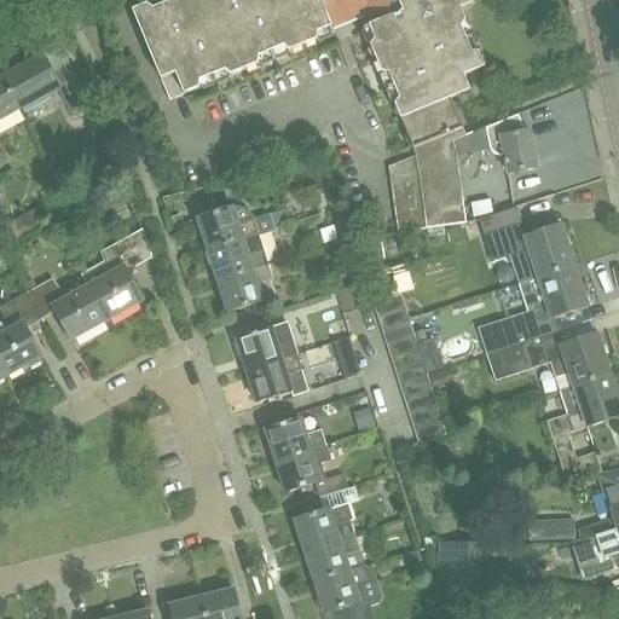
[(455,142),(467,137),(452,99),(472,91),(464,75),(485,67),(461,7),(473,3),(472,0),(158,0),(132,11),(171,100),(335,34),(333,27),(365,13),(370,27),(363,29),(416,157),(388,169),(398,233),(427,230),(441,229),(467,225),(455,142)]
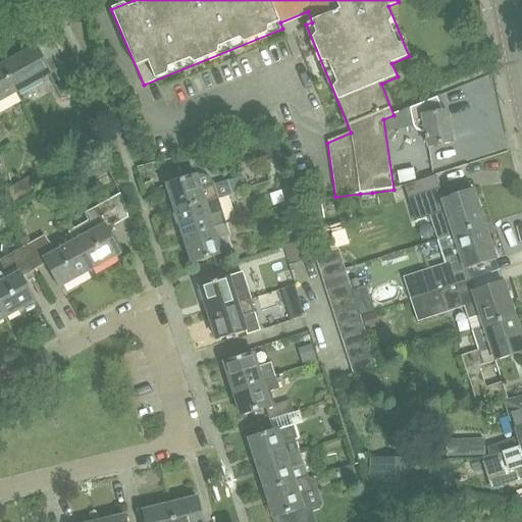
[(1,66),(15,91),(46,72),(60,98),(74,90),(58,54),(44,62),(36,47),(1,66)]
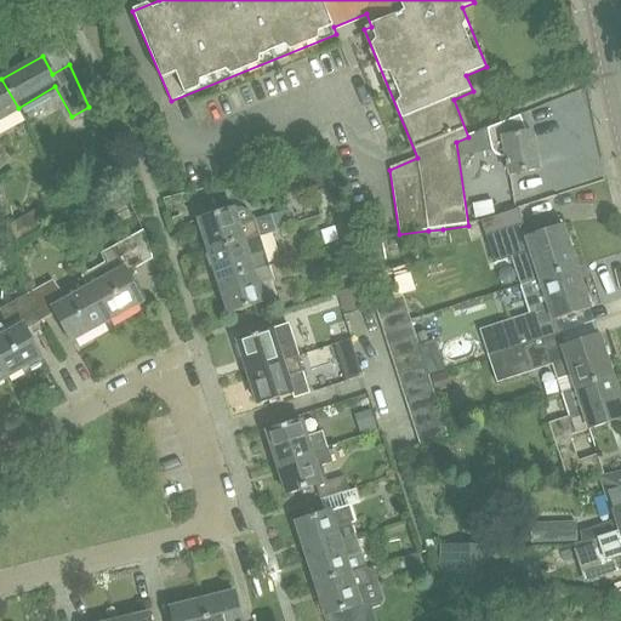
[(0,117),(18,108),(1,79),(0,79),(0,117)]
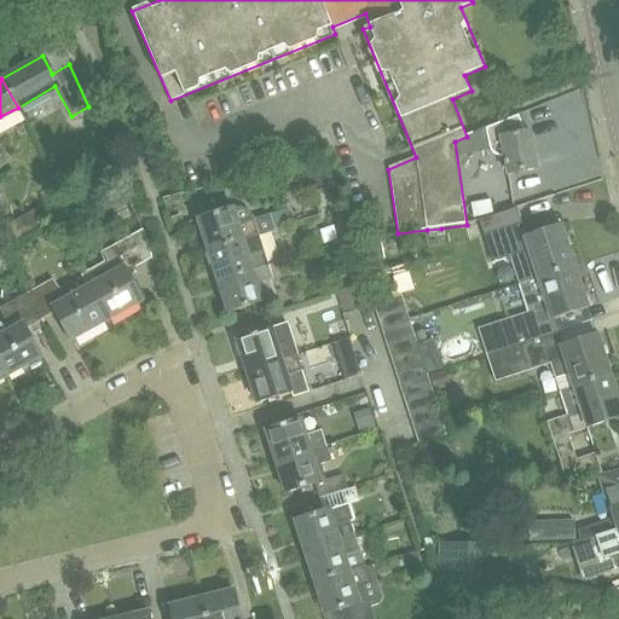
[(537,169),(530,132),(524,132),(518,116),(486,129),(490,146),(492,151),(495,152),(498,155),(501,156),(505,156),(510,174),(537,169)]
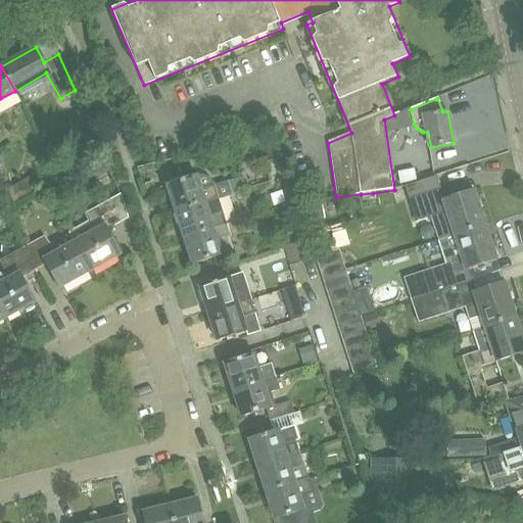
[(394,115),(384,120),(386,133),(400,130),(400,129),(397,114),(394,115)]
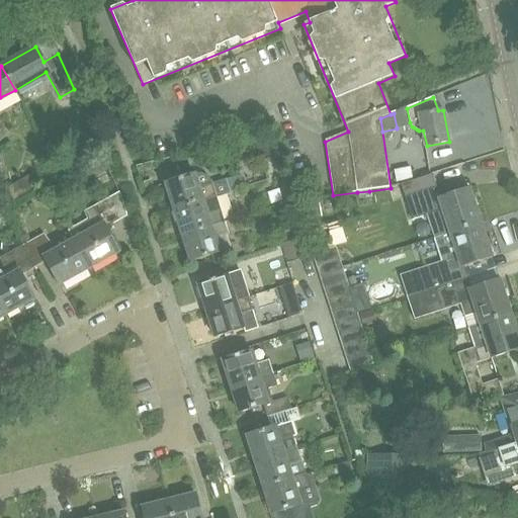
[(62,170),(70,164),(65,157),(56,163),(62,170)]
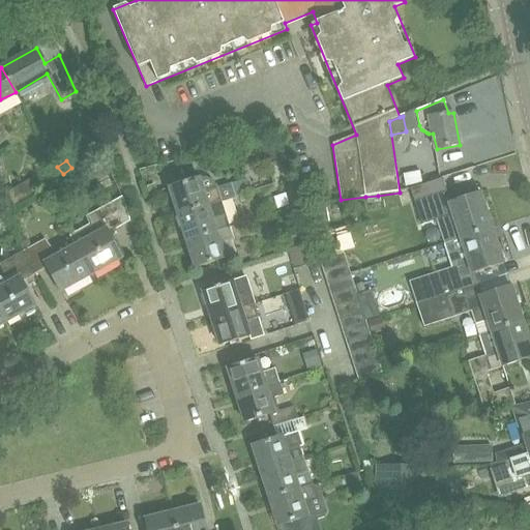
[(104,171),(95,175),(102,189),(111,185),(104,171)]
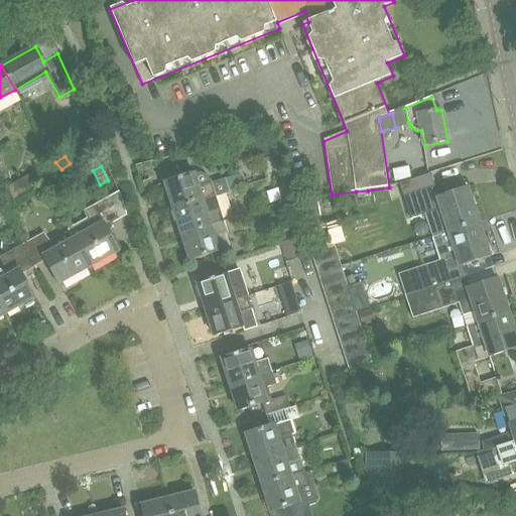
[(409,166),(392,169),(394,181),(411,178),(409,166)]
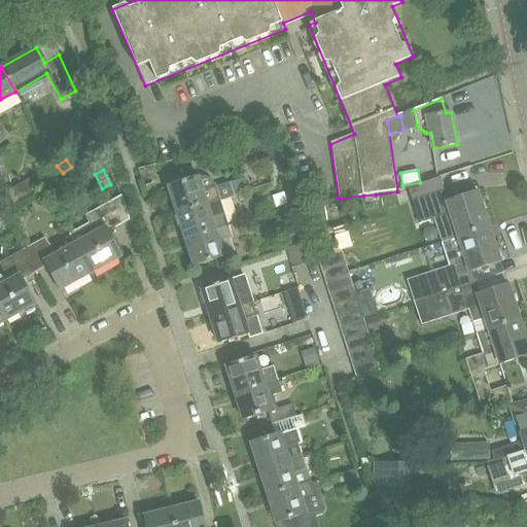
[(168,186),(176,213),(219,200),(234,195),(230,181),(216,186),(214,182),(211,179),(207,177),(205,176),(201,176),(198,176),(168,186)]
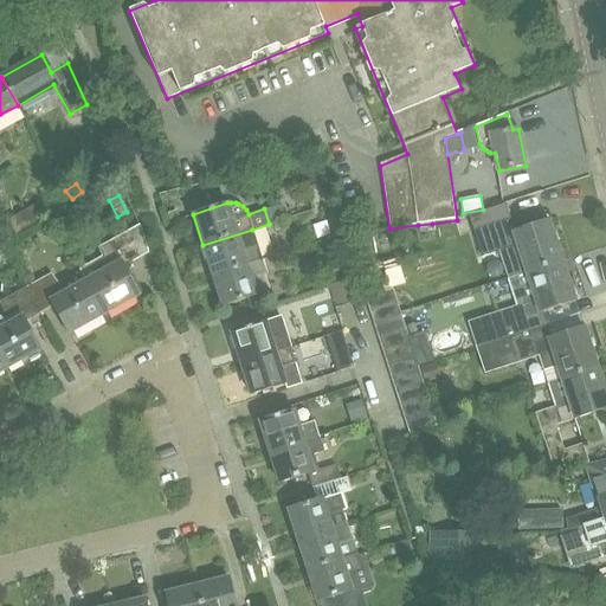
[(509,218),(490,224),(500,251),(508,278),(562,260),(549,220),(514,232),(509,218)]
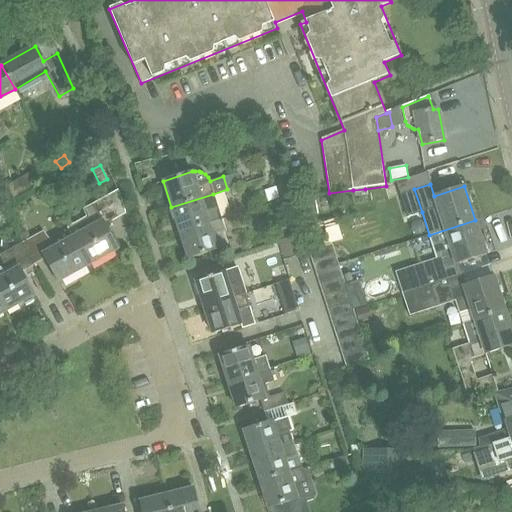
[(365,189),(353,190),(354,197),(366,195),(365,189)]
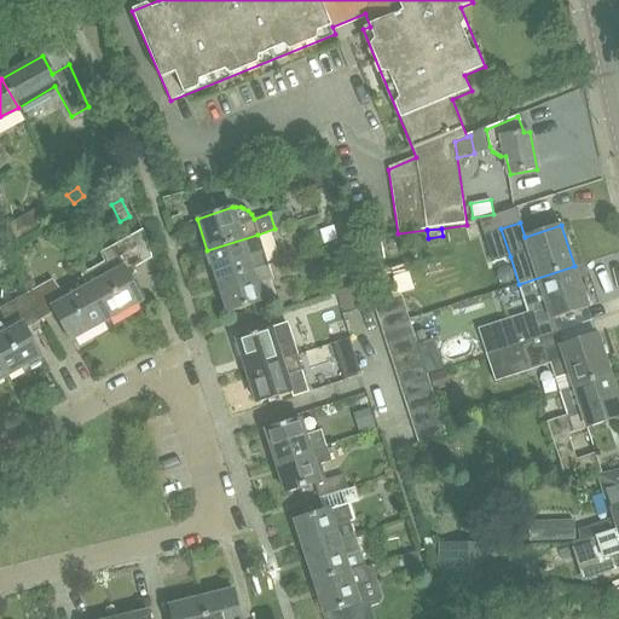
[(82,275),(90,288),(106,319),(143,300),(127,272),(151,258),(142,230),(100,252),(105,262),(82,275)]
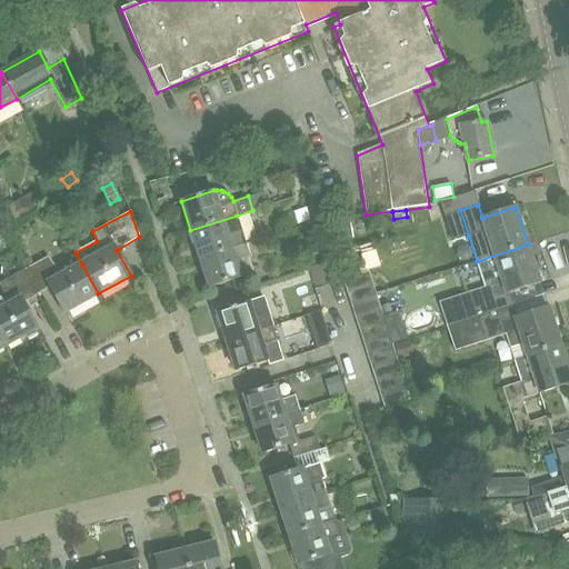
[(237,216),(190,230),(200,258),(246,243),(241,229),(237,216)]
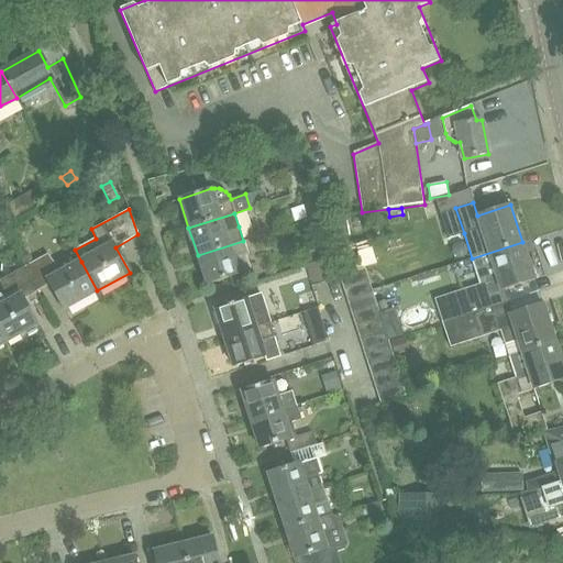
[(334,238),(350,235),(346,218),(331,221),(334,238)]
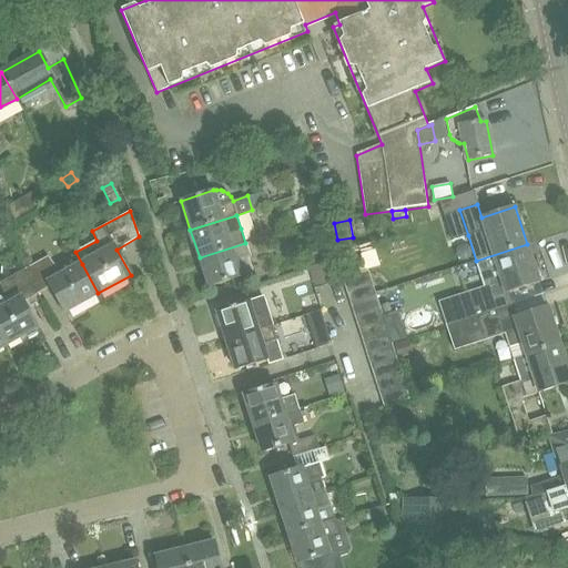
[(245,243),(200,257),(209,286),(252,272),(247,257),(250,256),(245,243)]
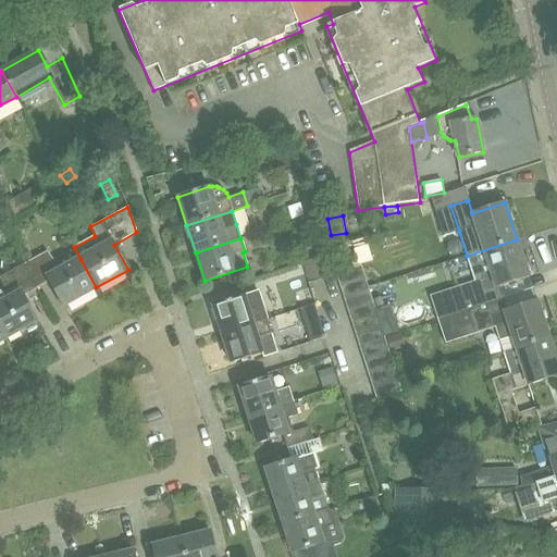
[(529,276),(517,239),(467,256),(474,281),(431,295),(438,319),(444,318),(470,309),(486,304),(502,298),(497,287),(529,276)]
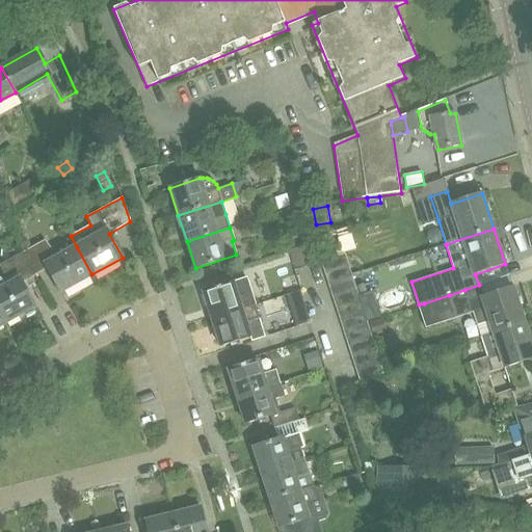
[(290,250),(298,248),(303,246),(298,230),(286,233),(290,250)]
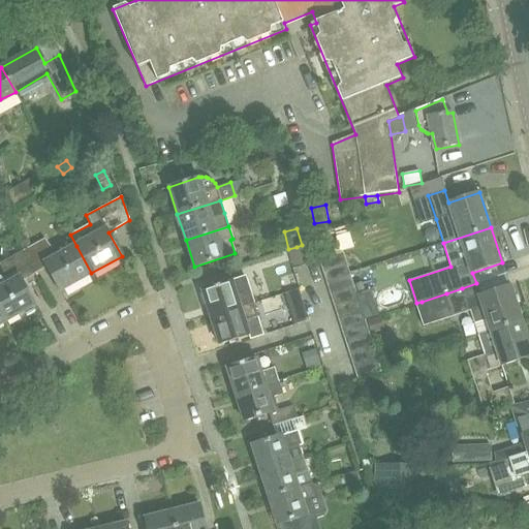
[(60,290),(91,273),(76,246),(58,255),(44,238),(22,251),(34,273),(47,267),(60,290)]
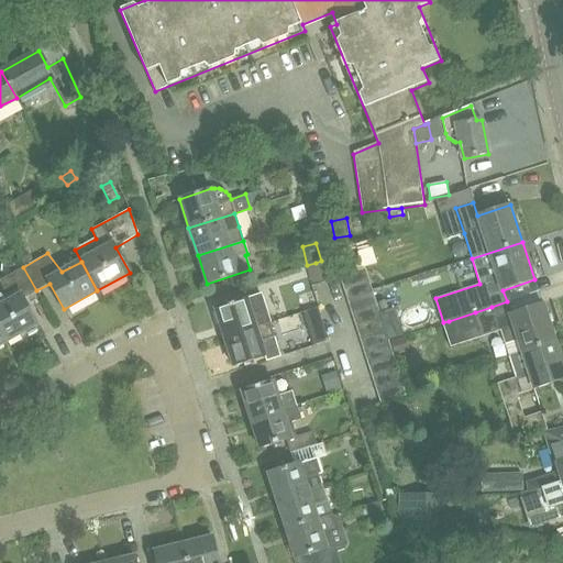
[(316,263),(321,282),(334,278),(328,260),(321,261),(316,263)]
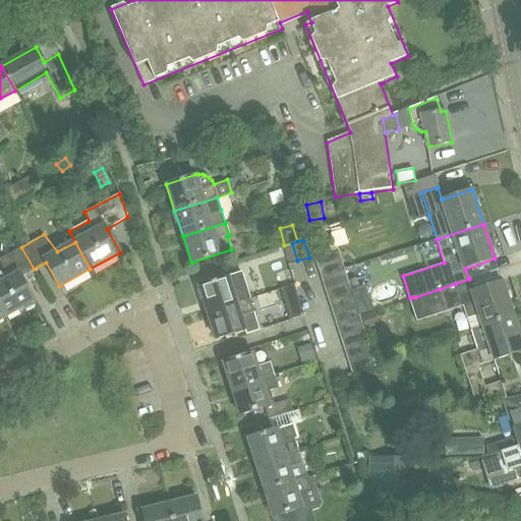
[(0,284),(0,308),(4,316),(35,299),(21,276),(34,269),(21,247),(0,258),(0,262),(7,280),(0,284)]
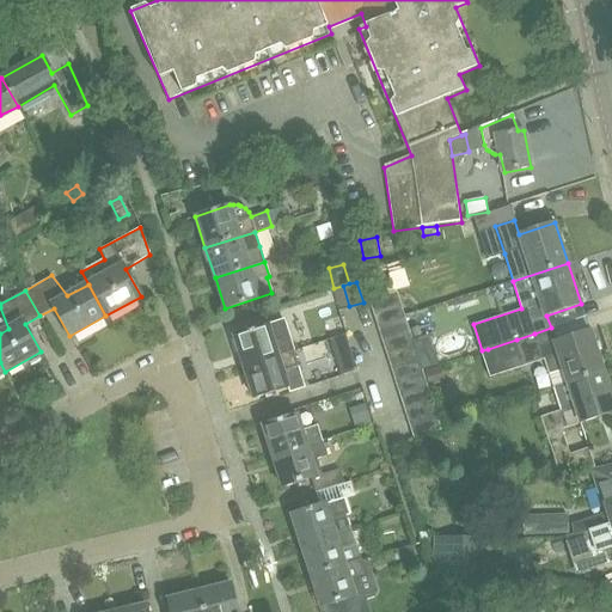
[(369,300),(374,314),(402,305),(397,292),(369,300)]
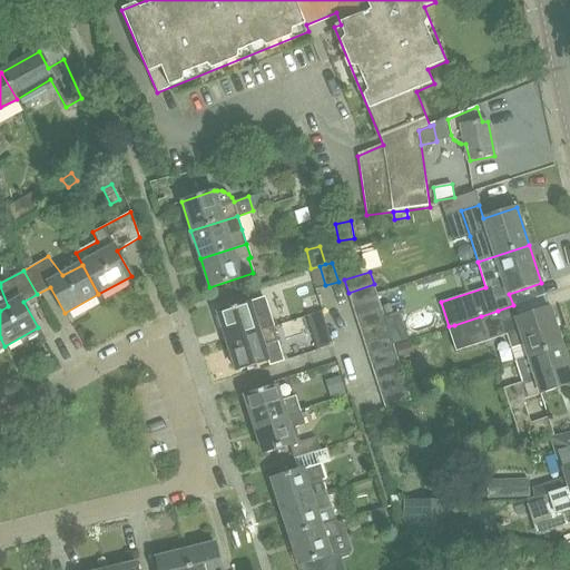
[(353,305),(379,297),(374,284),(349,293),(353,305)]
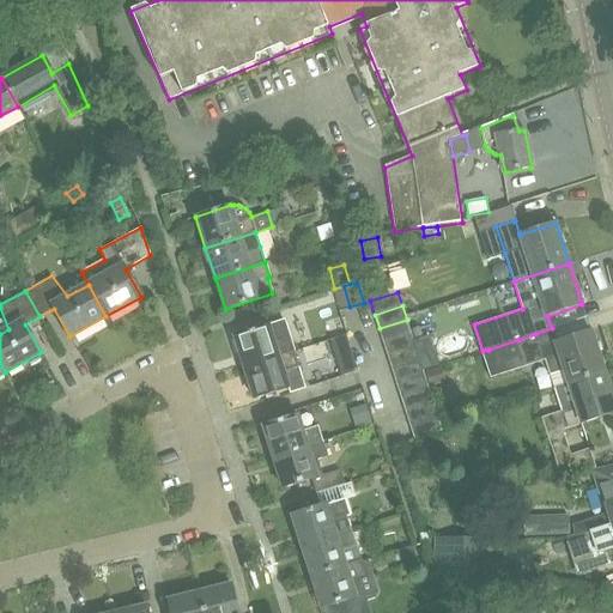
[(268,326),(234,337),(244,368),(295,352),(290,337),(284,320),(268,326)]
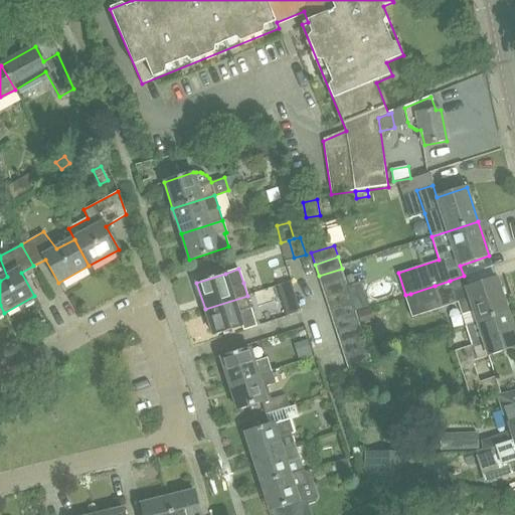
[(319,276),(323,288),(345,281),(342,269),(319,276)]
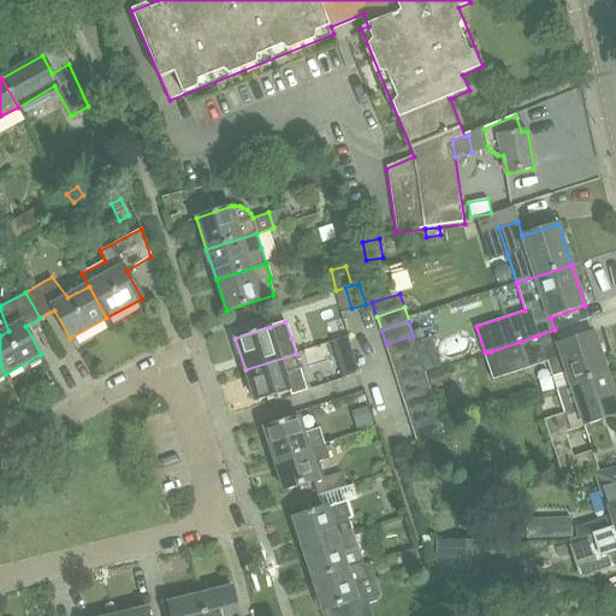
[(608,373),(594,332),(560,344),(555,330),(538,336),(552,377),(568,371),(573,384),(608,373)]
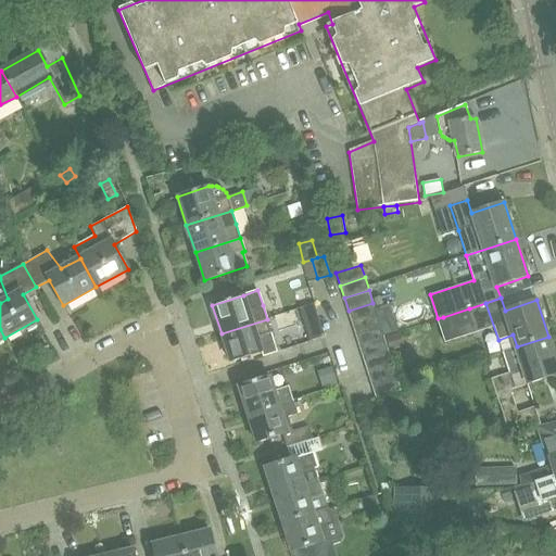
[(349,311),(352,323),(377,315),(373,303),(349,311)]
